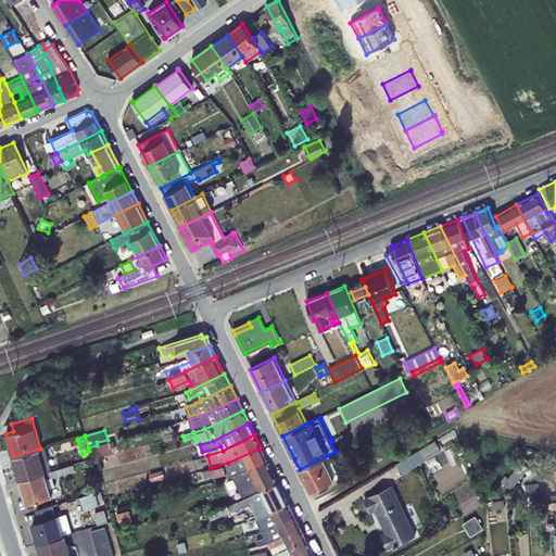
[(436,440),(396,463),(402,474),(441,450),(436,440)]
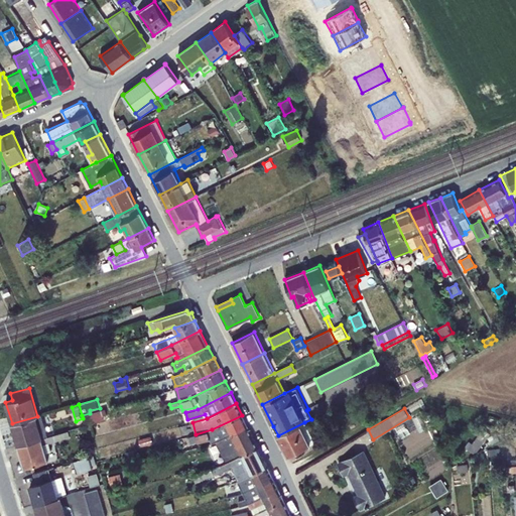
[(90,413),(82,415),(83,418),(86,426),(104,419),(101,410),(90,413)]
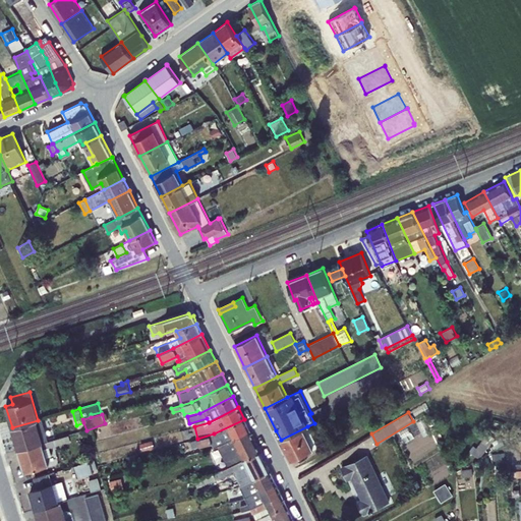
[(12,427),(18,450),(49,441),(42,419),(38,420),(12,427)]
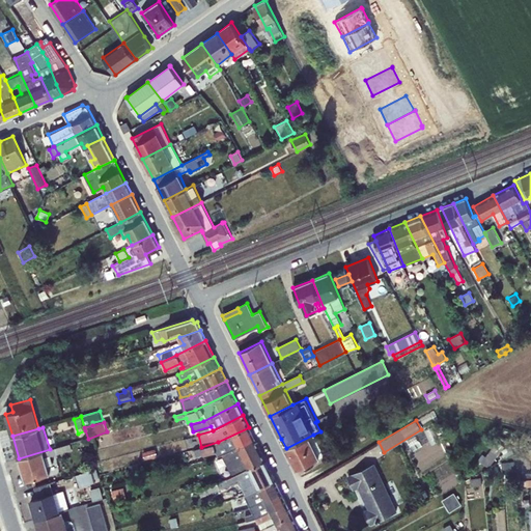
[(222,454),(254,439),(249,427),(218,442),(201,447),(194,449),(196,456),(215,452),(216,455),(217,454),(218,456),(222,454)]
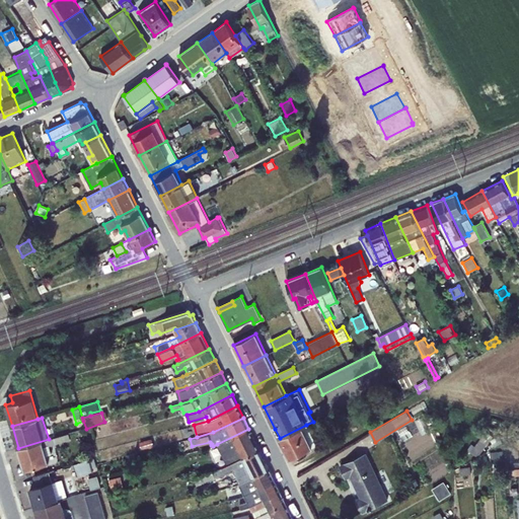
[(306,425),(280,438),(290,459),(317,446),(306,425)]
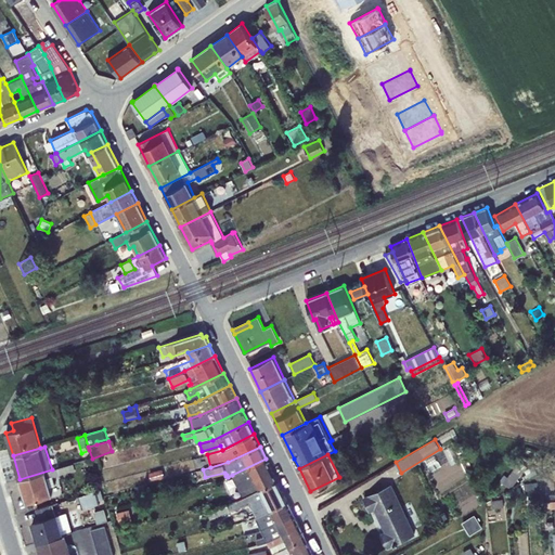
[(243,497),(276,480),(266,459),(232,475),(243,497)]
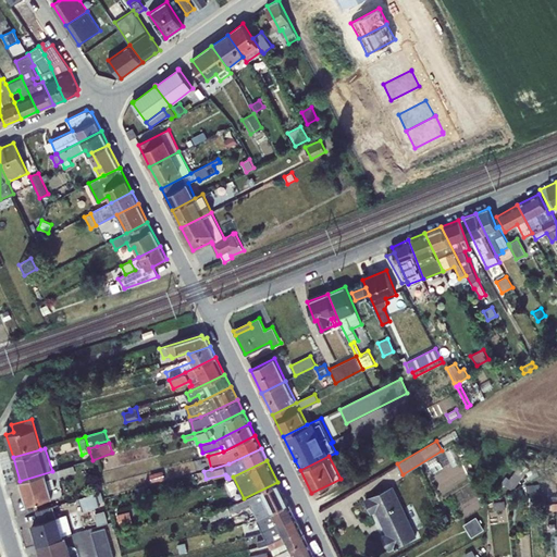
[(529,468),(520,462),(509,479),(506,477),(500,485),(509,491),(510,489),(512,490),(529,468)]
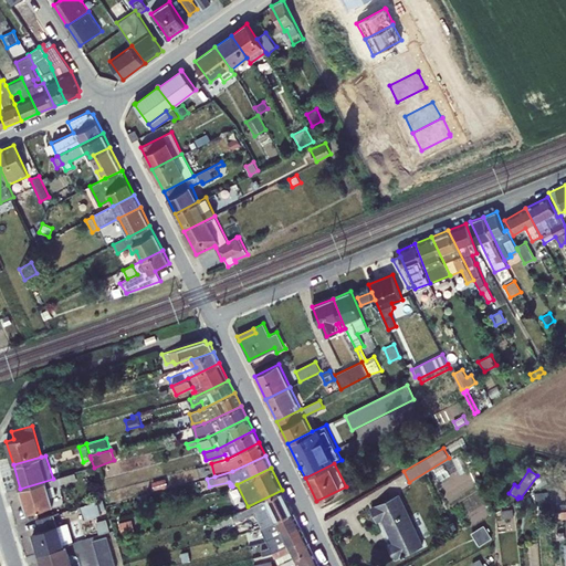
[(53,479),(20,489),(28,512),(53,504),(51,496),(56,495),(54,485),(76,480),(75,472),(53,479)]
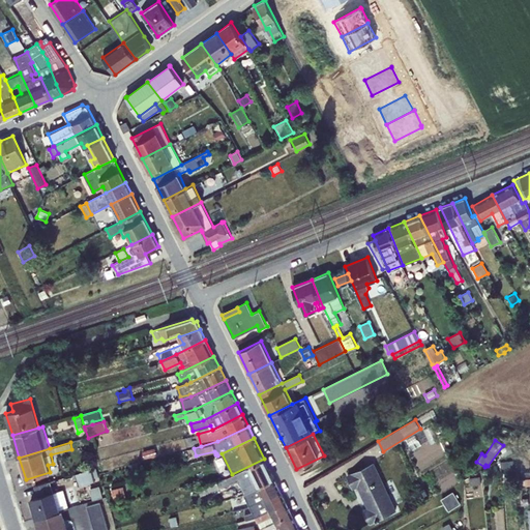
[(154,447),(143,450),(145,459),(157,455),(154,447)]
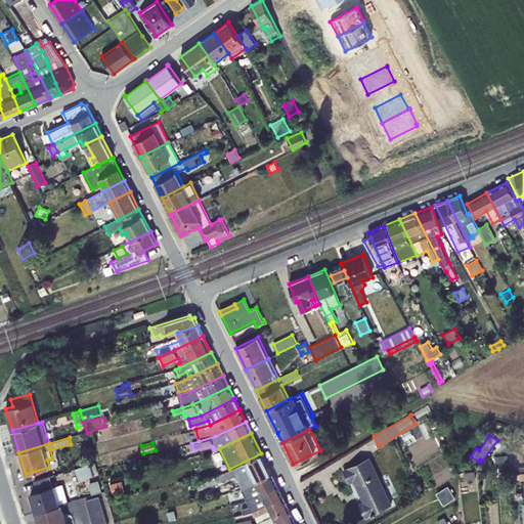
[(250,484),(271,474),(261,453),(229,469),(215,476),(197,480),(199,489),(227,480),(226,479),(236,474),(238,475),(244,473),(250,484)]
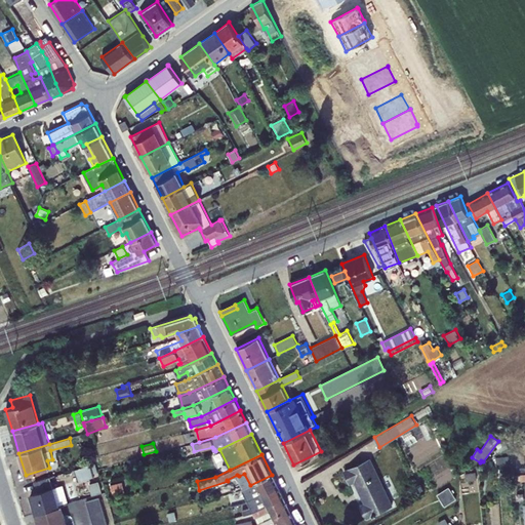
[(509,455),(495,456),(496,463),(510,462),(509,455)]
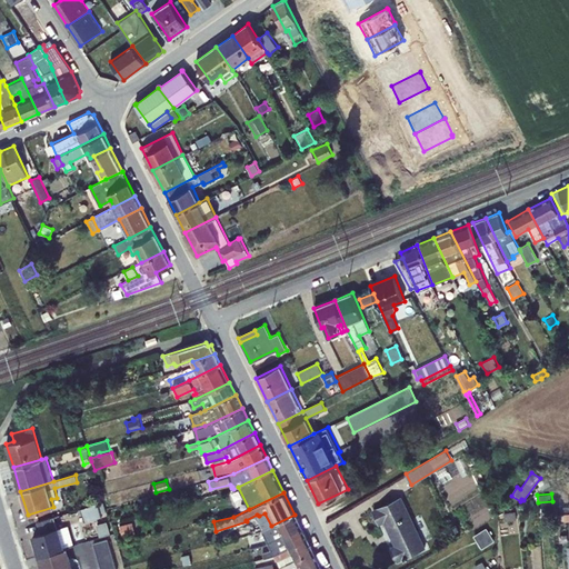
[(402,497),(373,510),(379,523),(385,520),(396,546),(391,548),(397,560),(426,547),(402,497)]
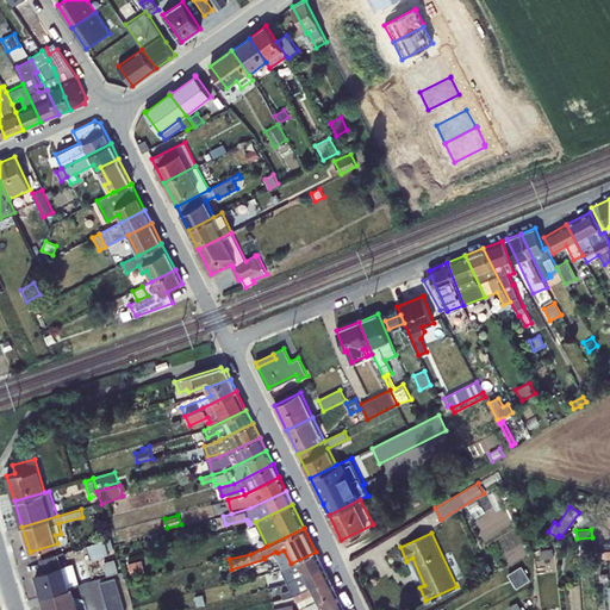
[(112,537),(87,545),(91,559),(110,553),(109,551),(113,548),(112,537)]
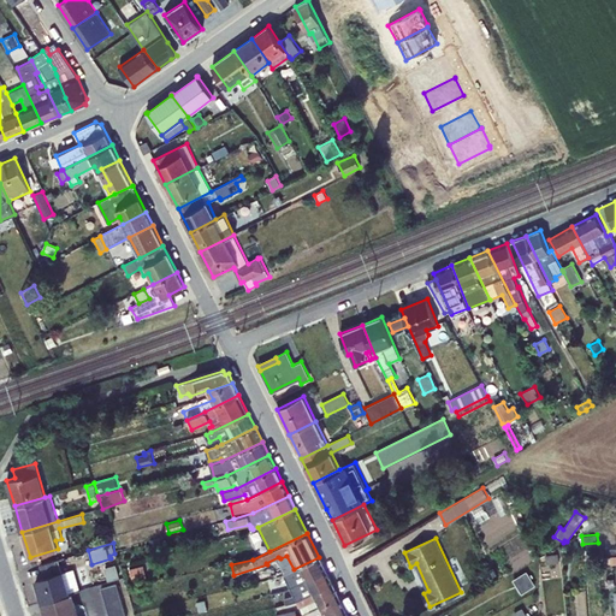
[(615,548),(602,549),(603,564),(615,563),(615,548)]
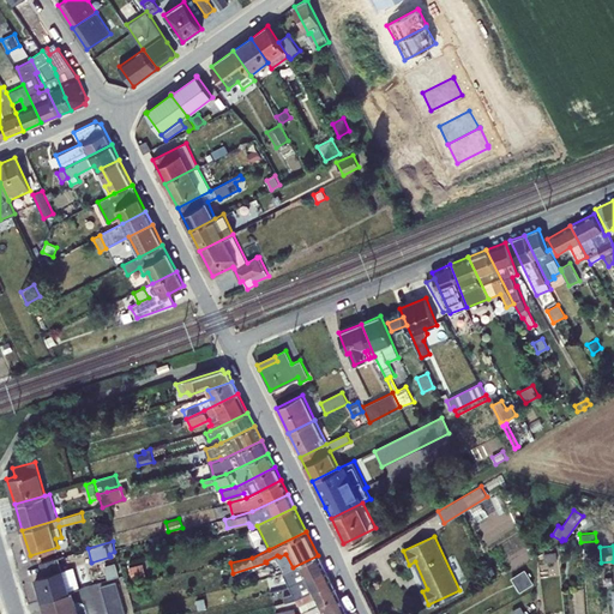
[(555,552),(543,554),(545,563),(557,561),(555,552)]
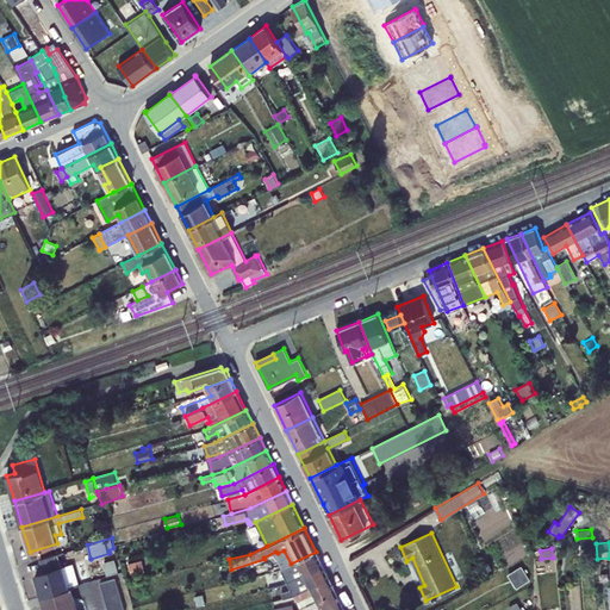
[(287,583),(323,565),(316,552),(291,564),(280,568),(287,583)]
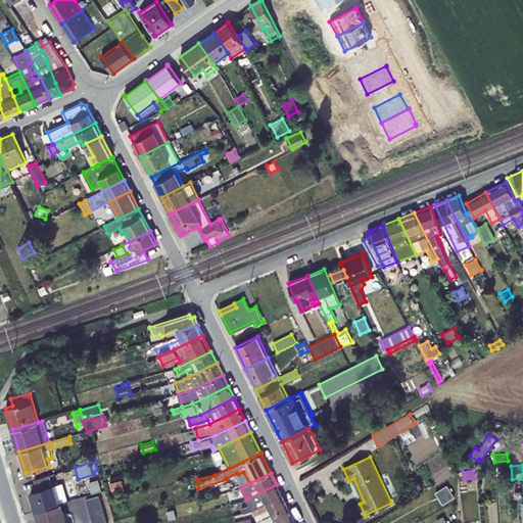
[(31,492),(36,511),(62,503),(68,501),(62,482),(53,485),(50,475),(35,479),(38,489),(31,492)]
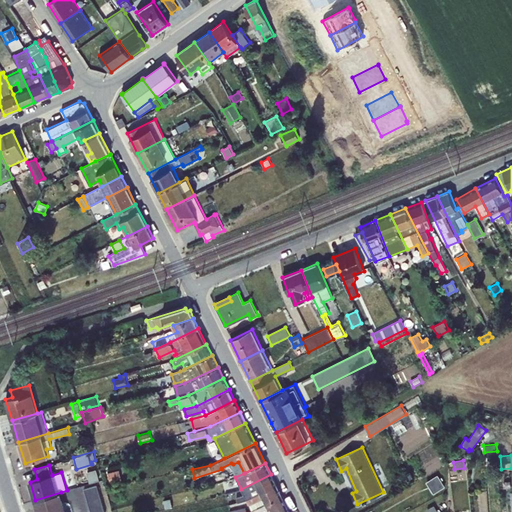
[(96,469),(87,472),(90,482),(99,479),(96,469)]
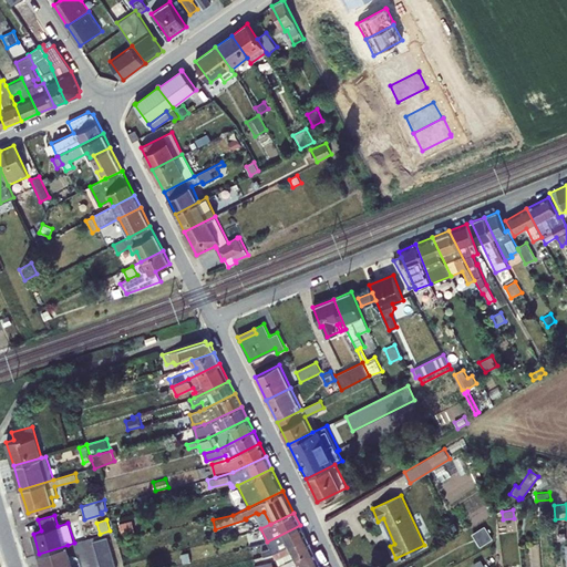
[(132,521),(119,524),(122,535),(135,533),(132,521)]
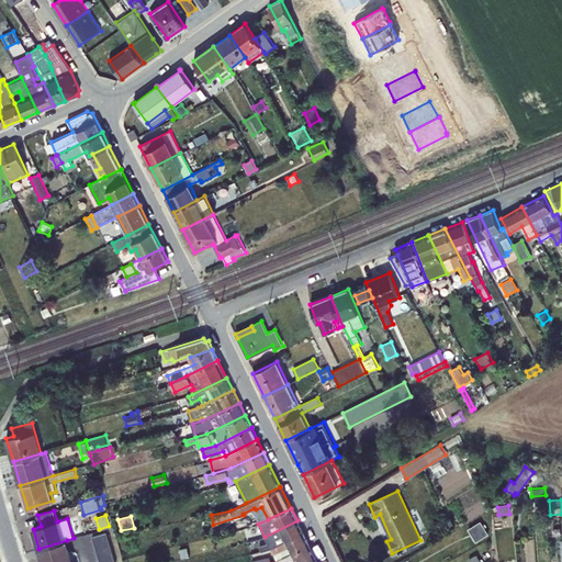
[(270,549),(303,532),(298,520),(265,537),(268,542),(259,544),(261,552),(270,549)]
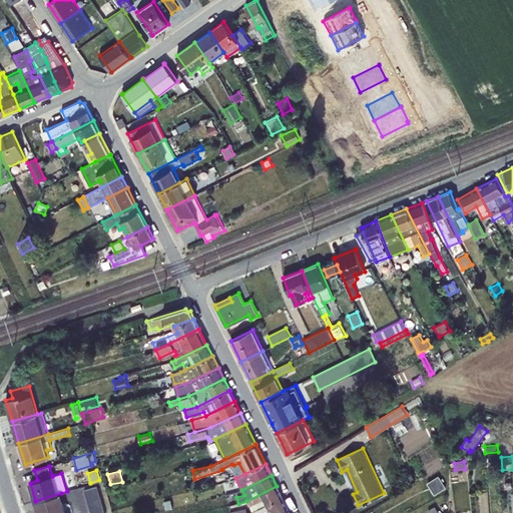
[(438,475),(427,483),(435,495),(446,487),(438,475)]
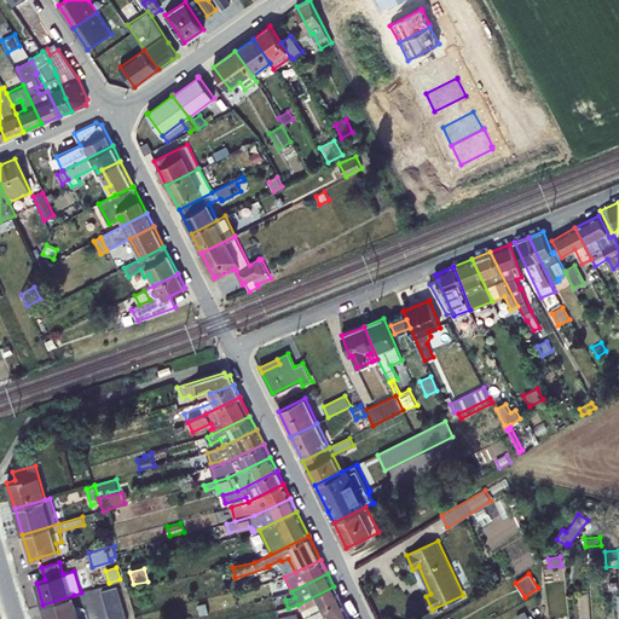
[(127,618),(117,585),(102,590),(110,618),(127,618)]
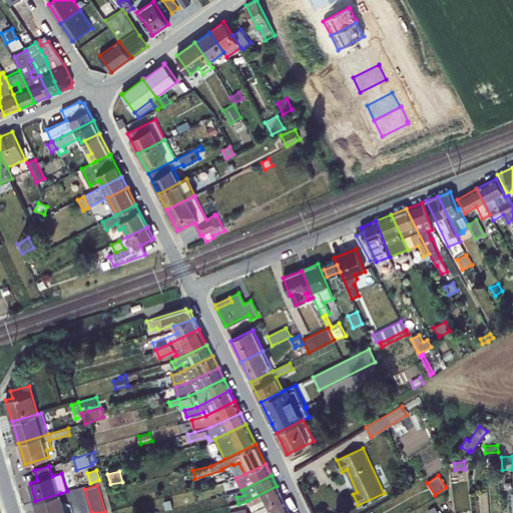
[(252,512),(282,497),(277,486),(246,501),(252,512)]
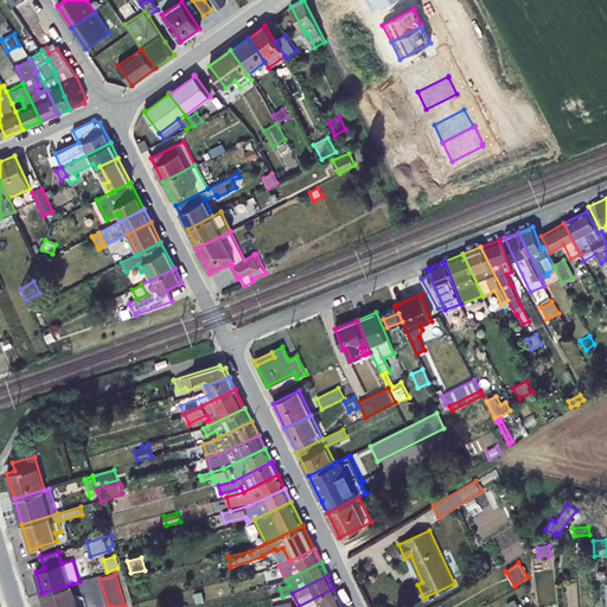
[(42,593),(45,606),(78,606),(72,583),(42,593)]
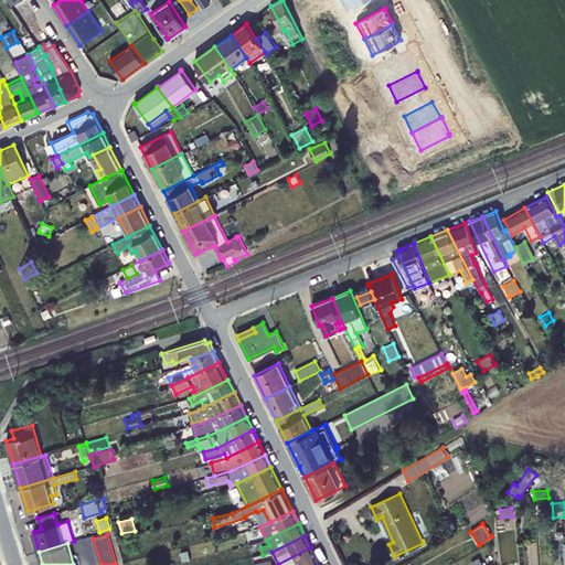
[(305,564),(317,560),(310,547),(278,564),(273,564),(305,564)]
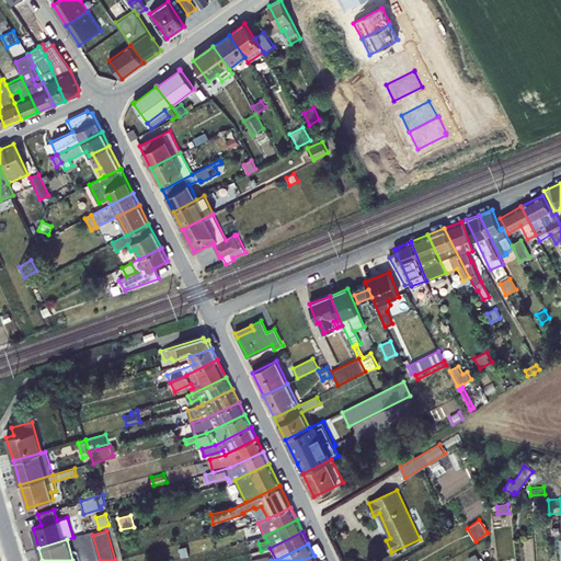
[(187,546),(180,548),(182,558),(190,556),(187,546)]
